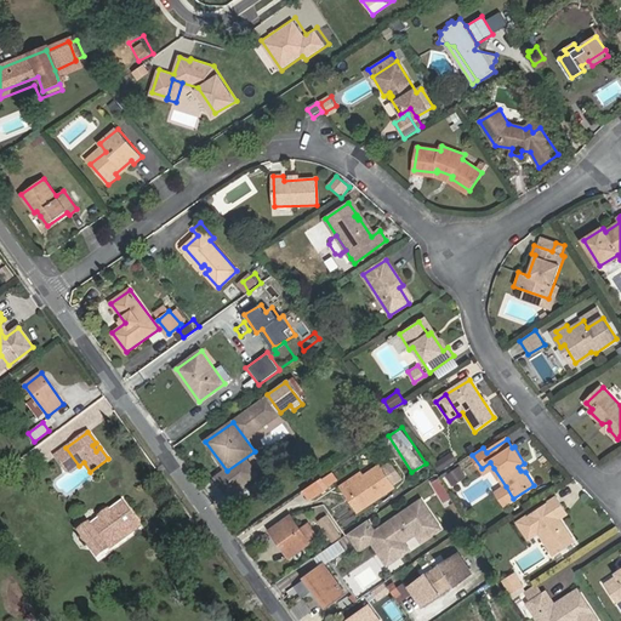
[(79,466),(66,448),(56,455),(67,471),(72,471),(79,466)]
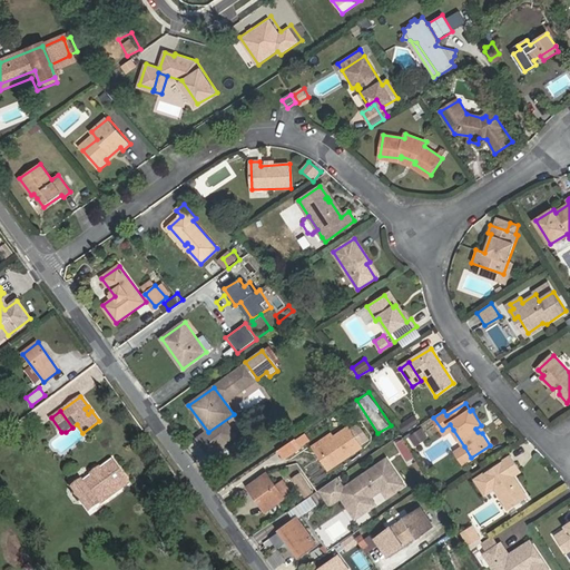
[(442,430),(444,434),(453,430),(450,424),(442,430)]
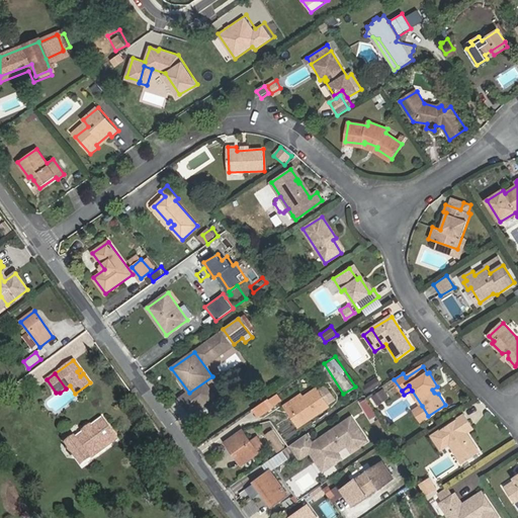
[(334,399),(325,386),(318,391),(327,404),(334,399)]
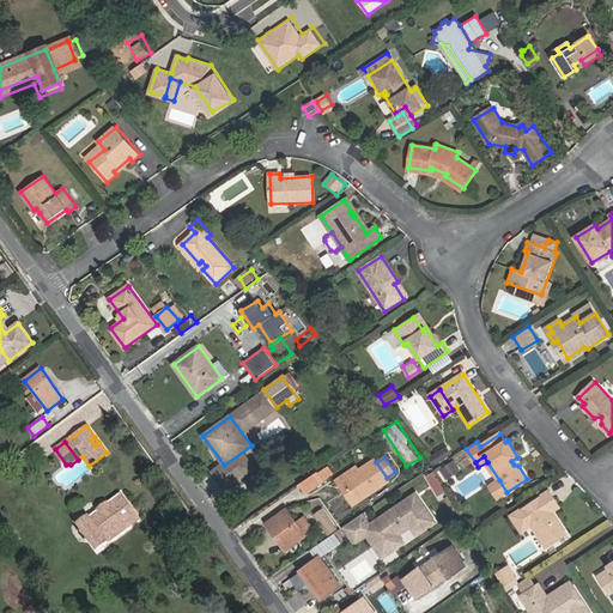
[(448,479),(462,468),(455,457),(441,467),(448,479)]
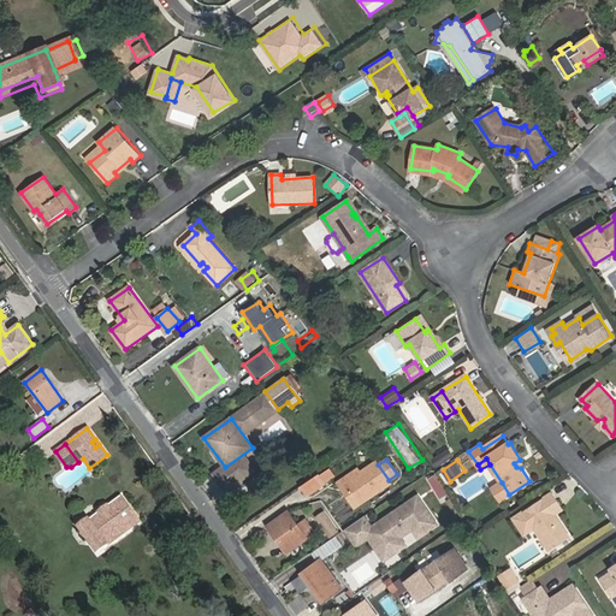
[(360,507),(391,484),(378,465),(377,462),(360,473),(361,474),(347,486),(360,507)]
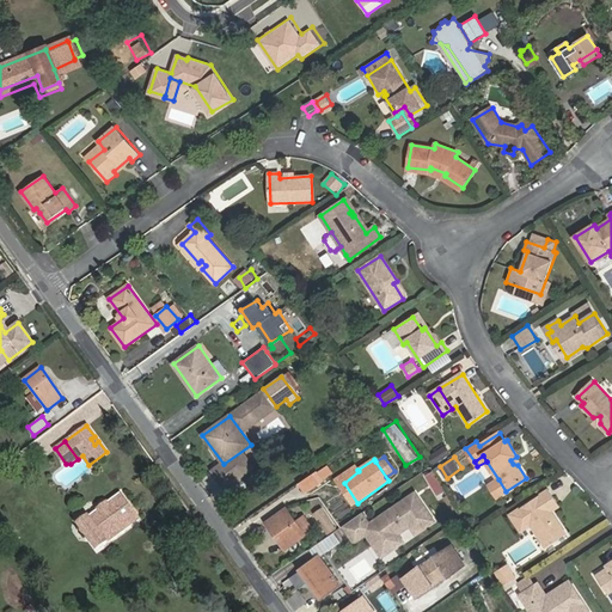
[(328,466),(318,473),(323,481),(334,473),(328,466)]
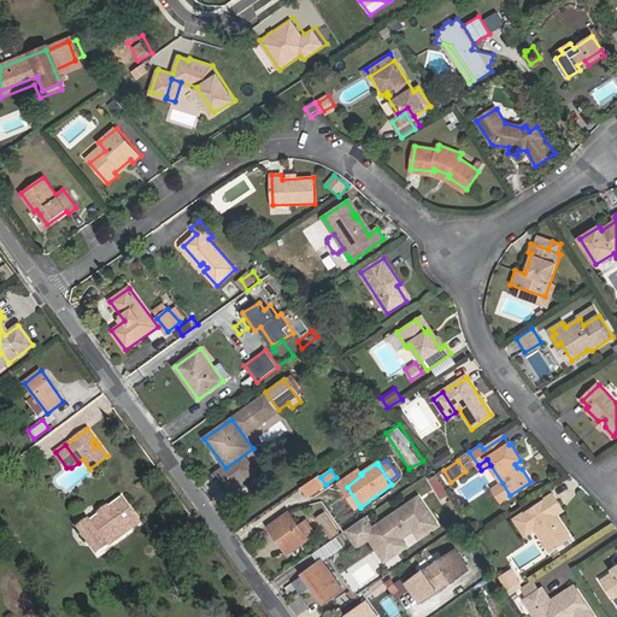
[(319,476),(301,488),(307,497),(325,485),(321,477),(319,476)]
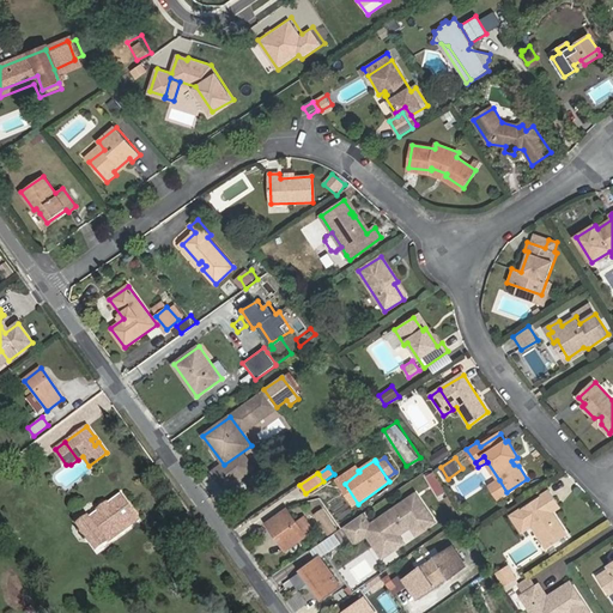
[(499,480),(490,486),(498,498),(507,492),(499,480)]
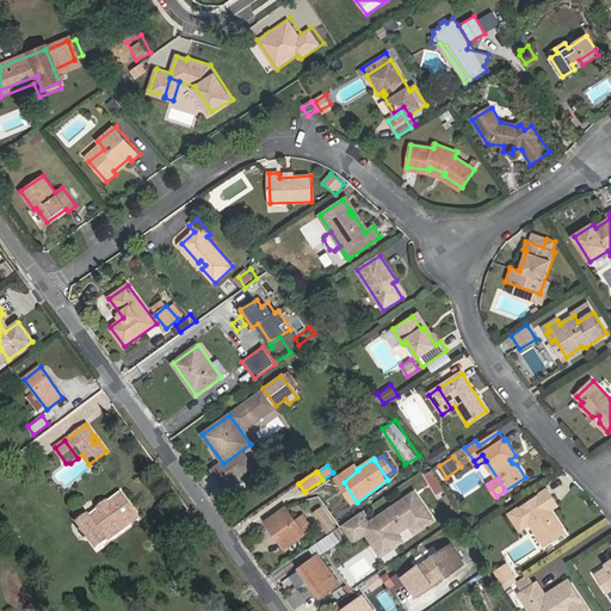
[(566,534),(551,511),(550,510),(551,504),(556,501),(549,488),(519,507),(530,524),(545,547),(566,534)]
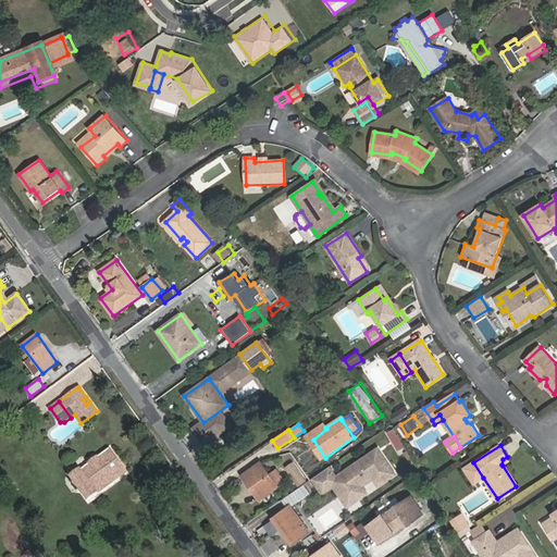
[(87,500),(126,472),(110,448),(71,477),(87,500)]
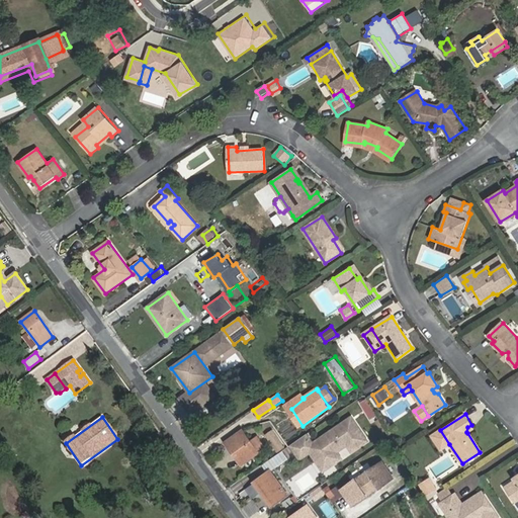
[(330,431),(316,441),(319,445),(312,450),(319,459),(325,455),(332,465),(341,459),(337,453),(337,449),(344,445),(347,445),(351,452),(367,441),(351,417),(337,426),(339,429),(332,434),(330,431)]
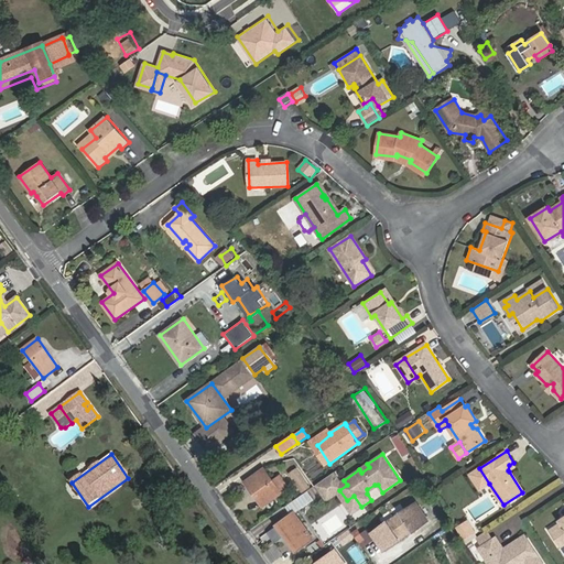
[(302,467),(300,469),(311,487),(314,485),(302,467)]
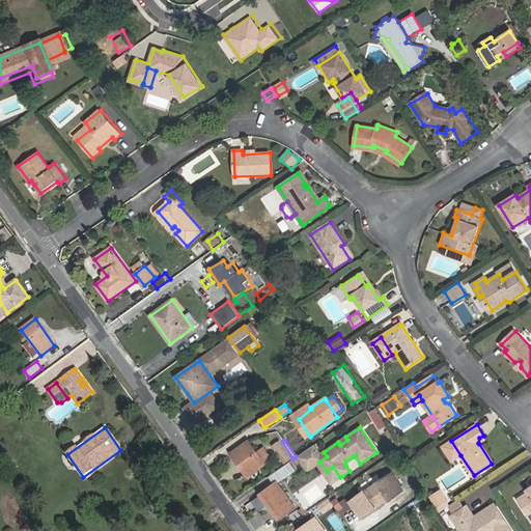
[(231,453),(248,476),(266,465),(264,464),(272,458),(263,447),(256,452),(249,441),(231,453)]
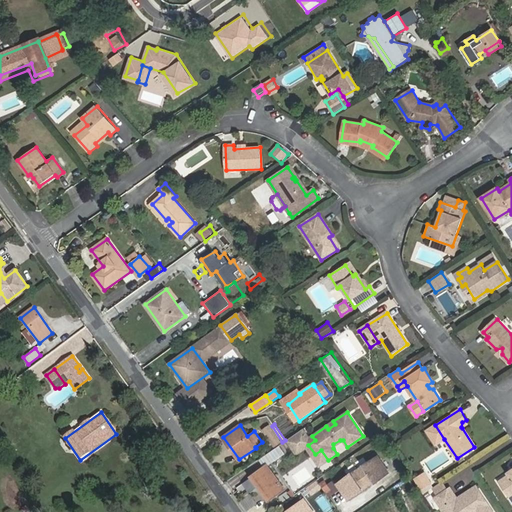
[(435,425),(427,430),(436,444),(444,439),(435,425)]
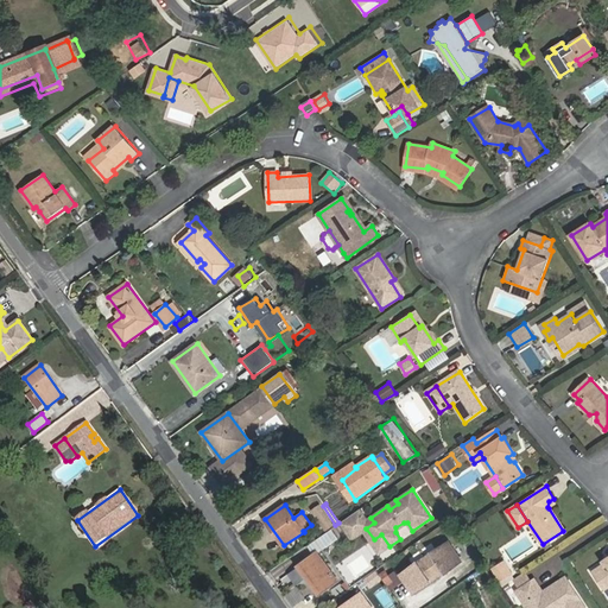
[(335,525),(323,506),(314,512),(325,531),(335,525)]
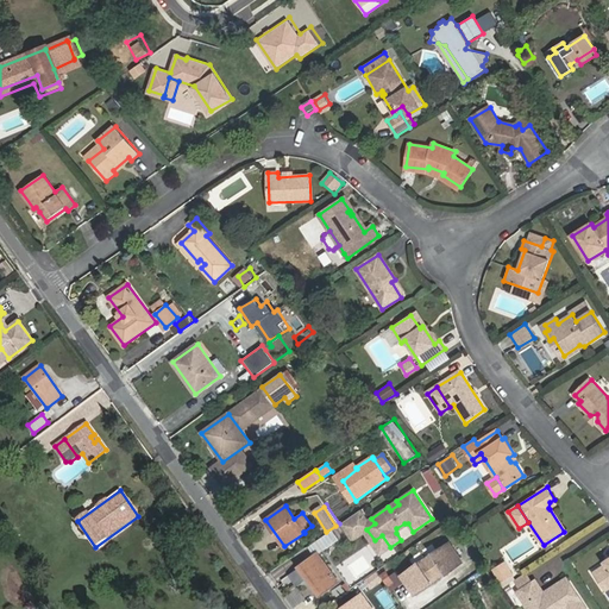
[(359,510),(341,523),(349,535),(368,522),(359,510)]
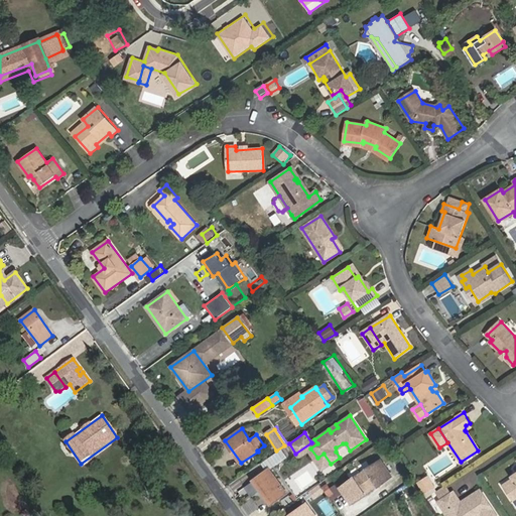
[(308,450),(321,470),(331,464),(324,454),(317,458),(310,448),(317,443),(314,439),(311,442),(295,454),(298,458),(308,450)]
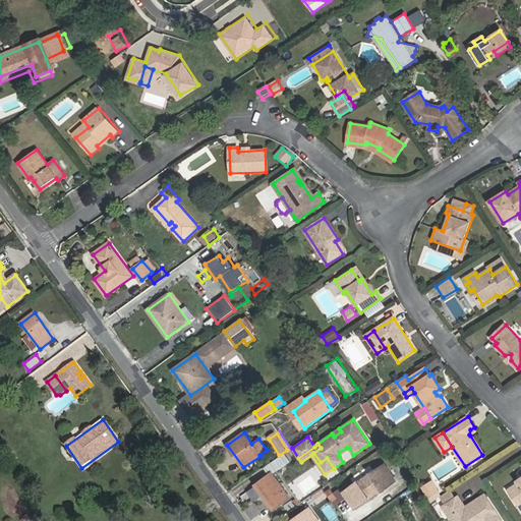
[(377,463),(389,454),(385,449),(371,456),(377,463)]
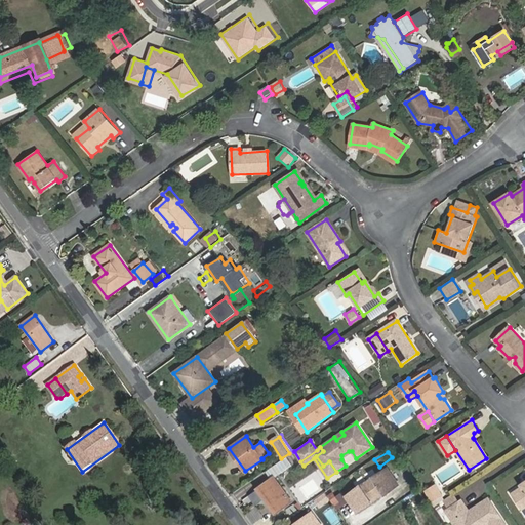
[(391,465),(368,481),(379,496),(388,490),(388,491),(402,482),(391,465)]
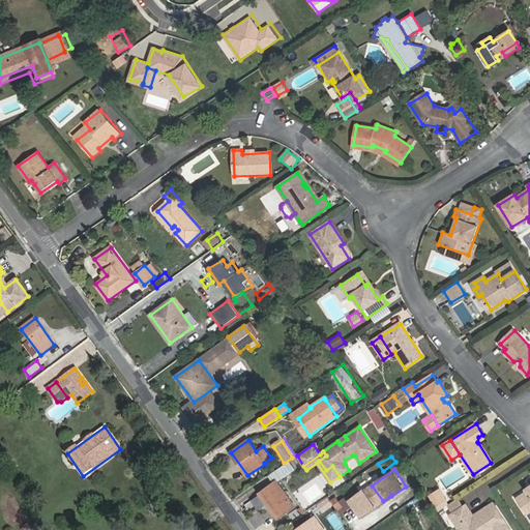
[(276,482),(260,495),(273,512),(281,507),(285,513),(294,507),(276,482)]
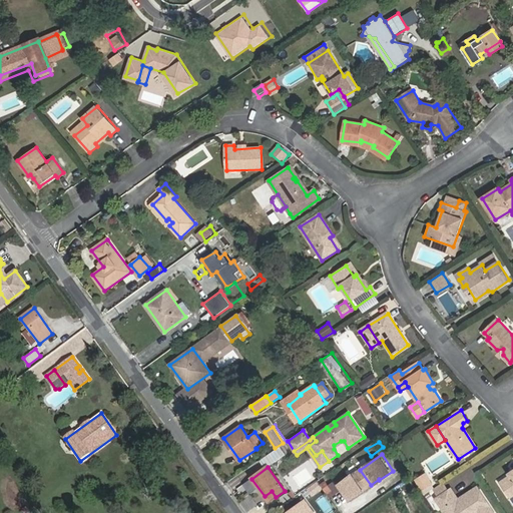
[(360,470),(338,485),(350,501),(363,492),(363,491),(371,485),(360,470)]
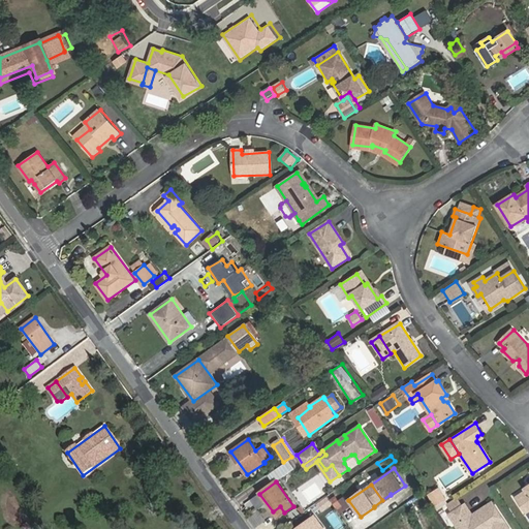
[(438,488),(428,495),(435,507),(446,501),(438,488)]
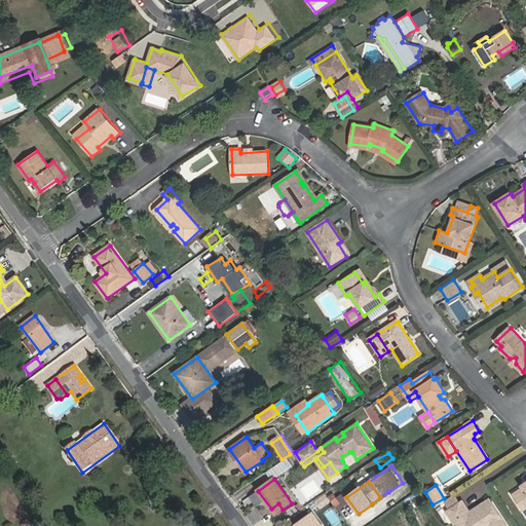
[(525,486),(512,496),(522,511),(525,508),(525,486)]
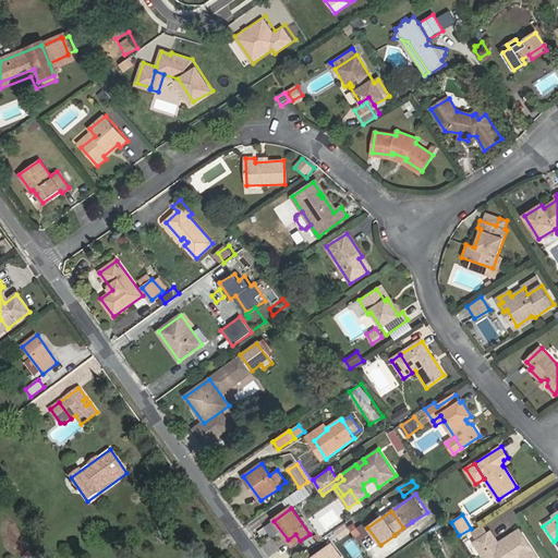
[(472,532),(474,538),(488,532),(485,525),(472,532)]
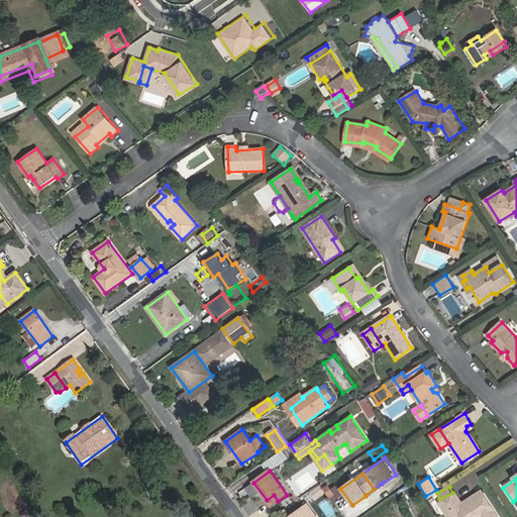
[(497,516),(481,492),(462,504),(463,506),(461,508),(452,495),(439,504),(446,515),(448,513),(450,516),(480,516),(481,516),(480,516),(497,516)]
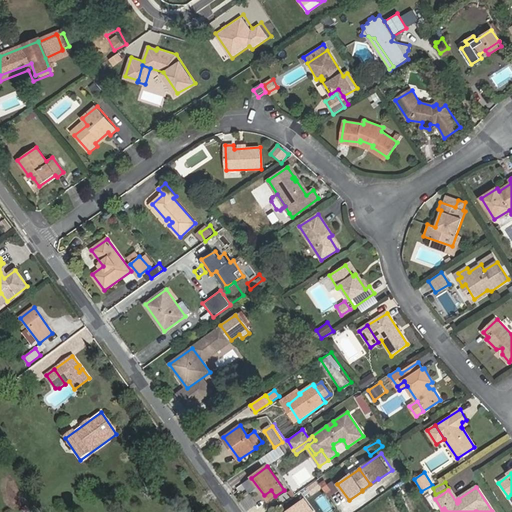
[(264,495),(269,501),(275,496),(271,490),(264,495)]
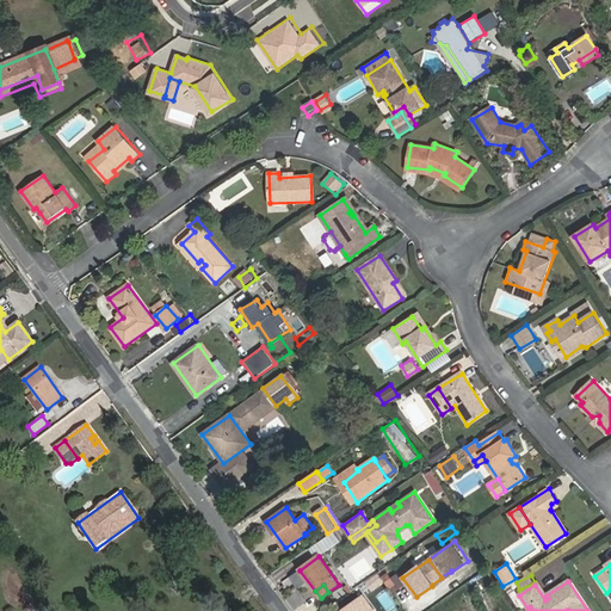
[(343,610),(372,610),(364,597),(343,610)]
